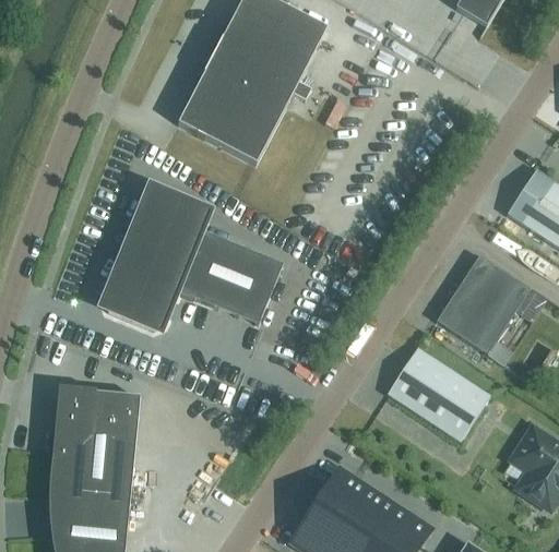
[(299,79),(326,26),(275,0),(240,0),(177,122),(256,163),(293,91),(305,97),(311,85),(299,79)]
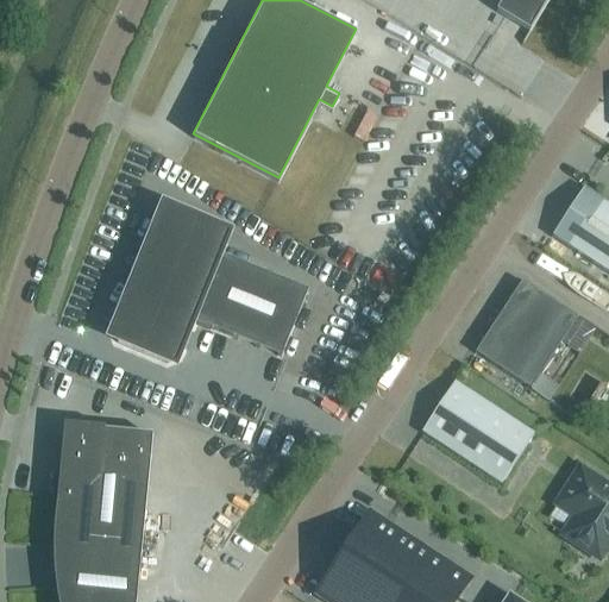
[(512,0),(506,11),(497,5),(496,6),(529,26),(521,39),(522,41),(546,0),(512,0)]
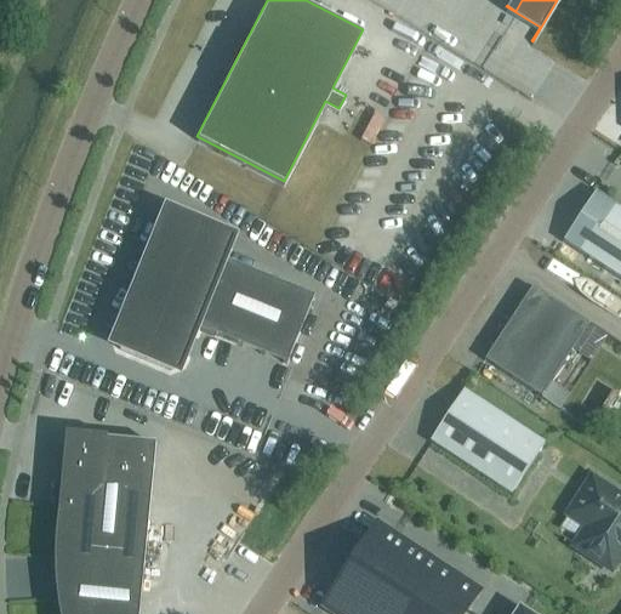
[(620,203),(594,187),(563,236),(620,273),(620,203)]
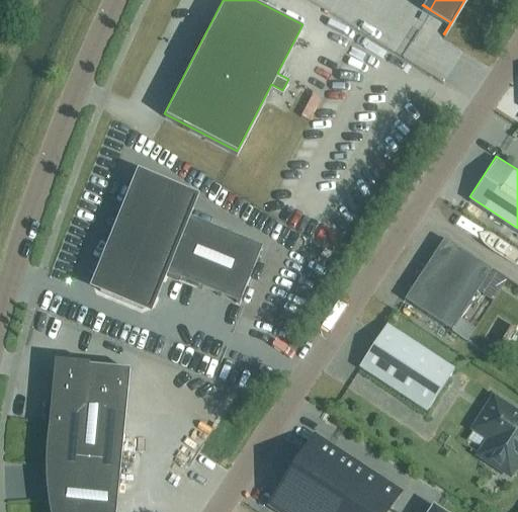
[(192,200),(188,192),(187,190),(145,173),(135,177),(119,216),(122,224),(118,234),(110,238),(95,276),(99,286),(142,304),(152,300),(164,268),(239,299),(262,243),(187,212),(192,200)]
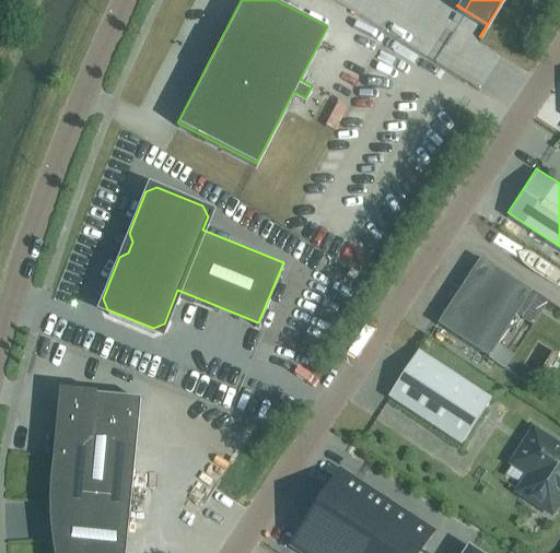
[(488,353),(531,286),(476,251),(479,255),(436,319),(488,353)]
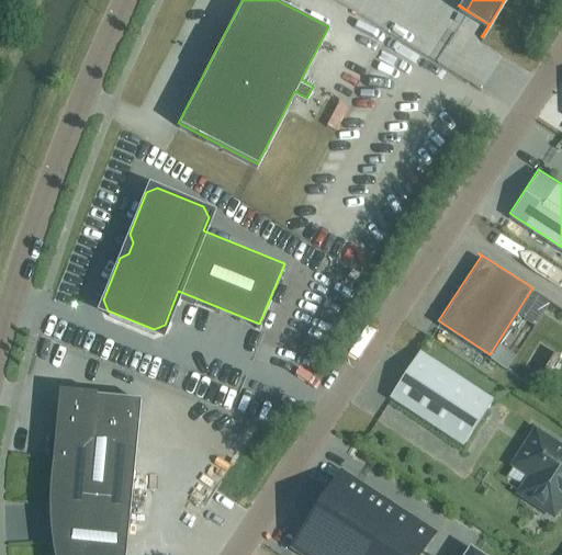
[(419,348),(389,394),(462,442),(493,396),(419,348)]
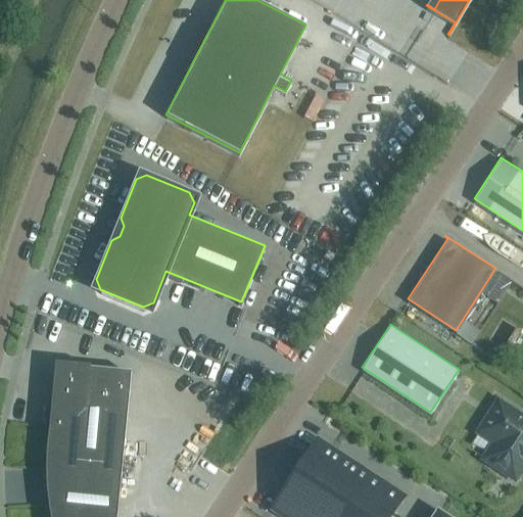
[(114,516),(130,370),(89,366),(89,364),(54,361),(48,427),(47,437),(46,448),(45,458),(45,468),(45,478),(45,485),(46,494),(47,501),(48,509),(50,516),(49,516),(114,516)]
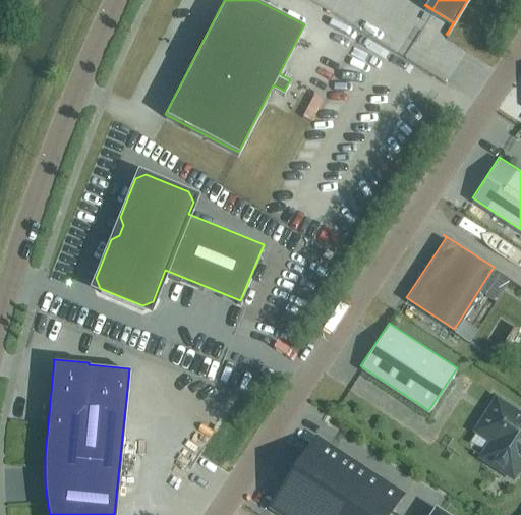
[(512,472),(520,458),(520,413),(497,398),(477,426),(498,440),(489,452),(490,458),(512,472)]
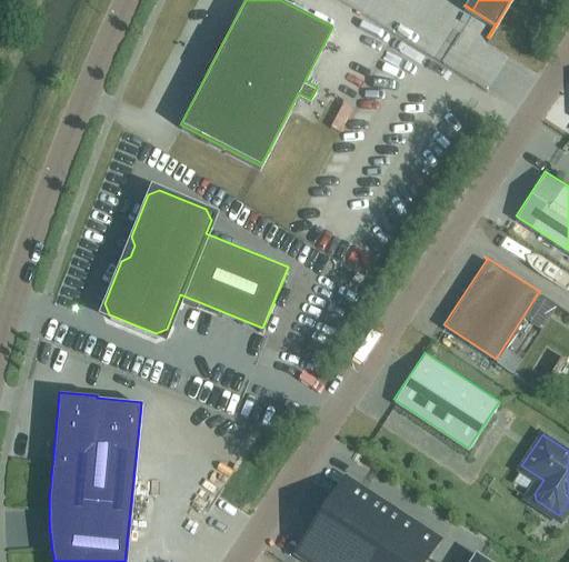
[(420,561),(438,535),(345,475),(297,550),(315,561),(420,561)]
